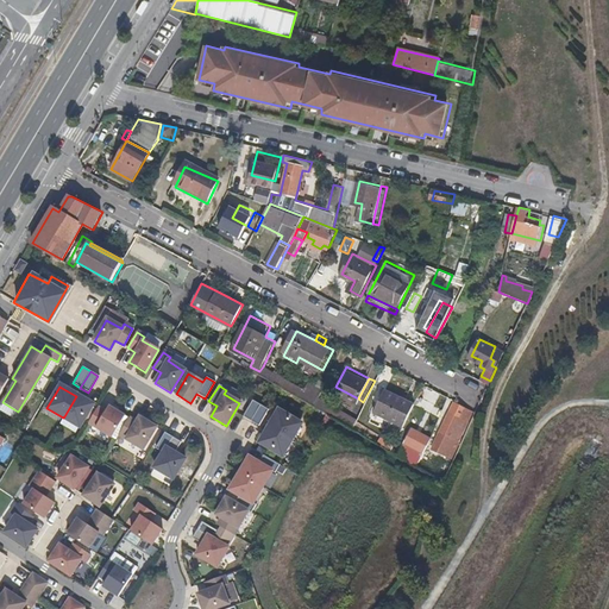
[(376,408),(405,422),(415,401),(387,387),(376,408)]
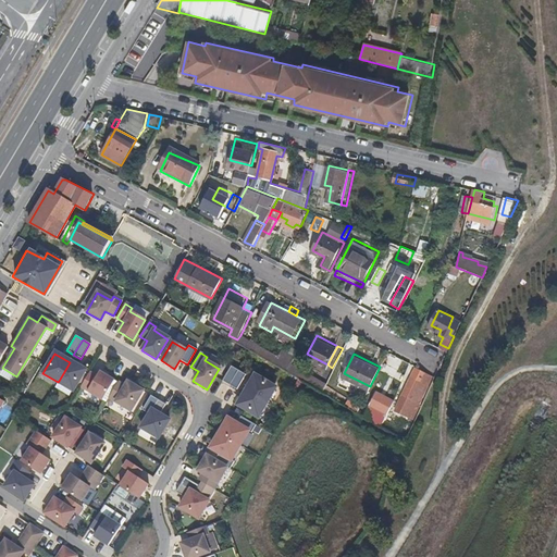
[(84,370),(70,361),(70,362),(59,381),(73,391),(84,370)]
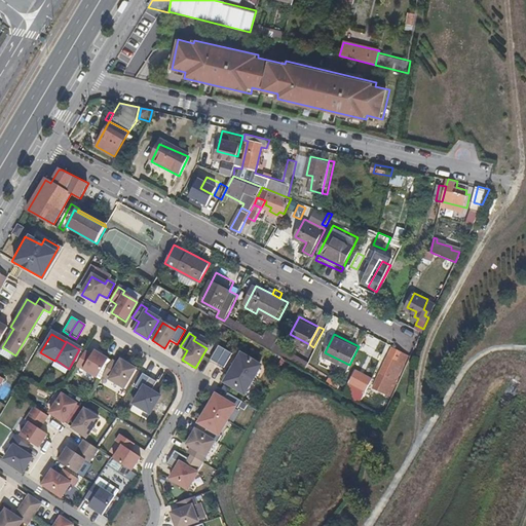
[(288,349),(274,341),(271,347),(285,355),(288,349)]
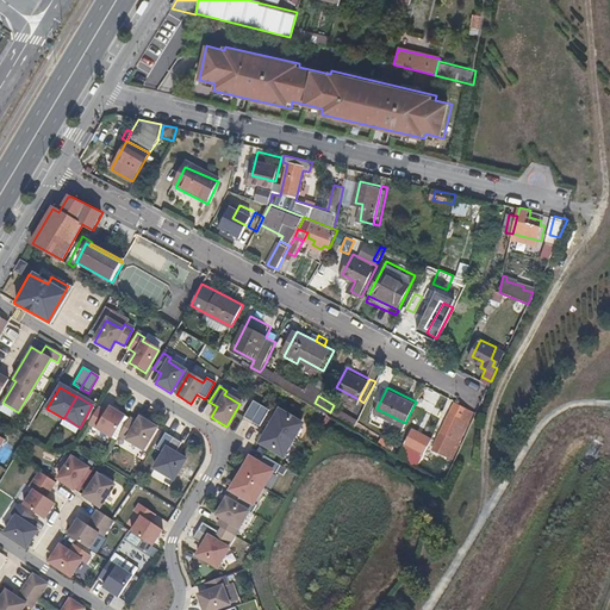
[(268,410),(253,400),(243,416),(259,424),(268,410)]
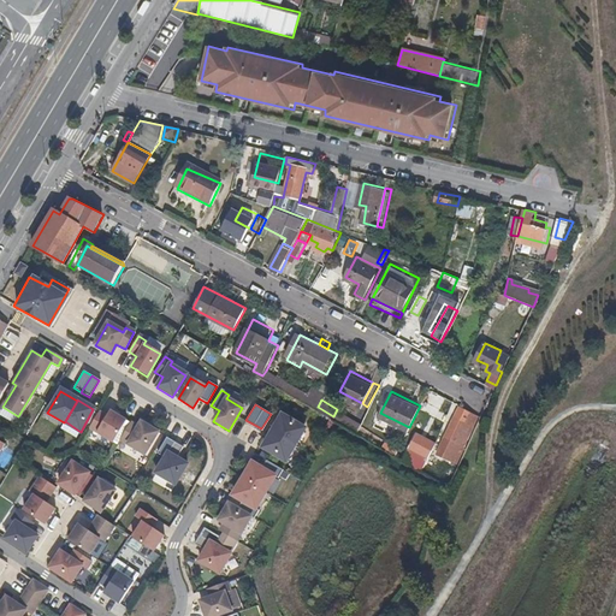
[(308,425),(280,409),(260,445),(286,461),(308,425)]
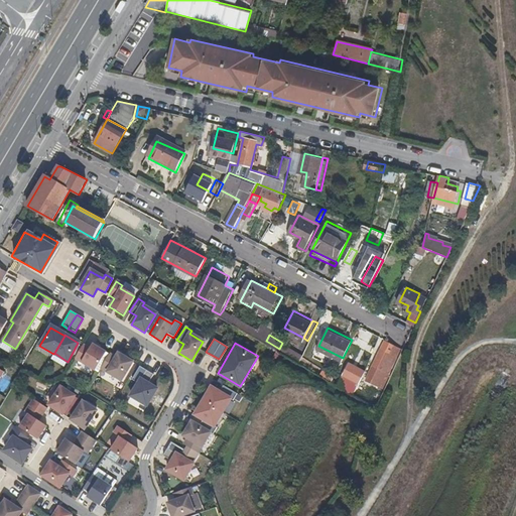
[(302,354),(282,343),(279,349),(299,360),(302,354)]
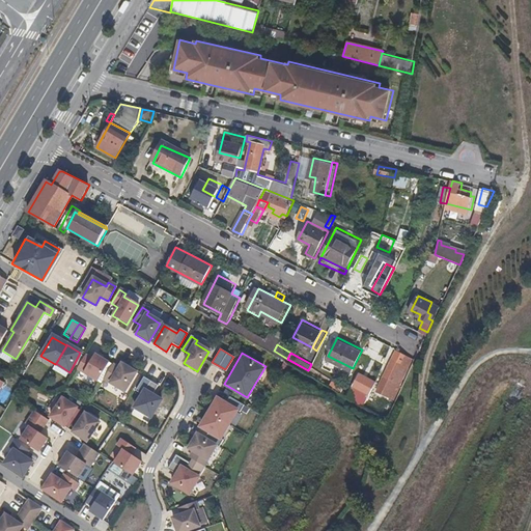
[(91,360),(84,356),(76,370),(96,383),(108,363),(94,355),(91,360)]
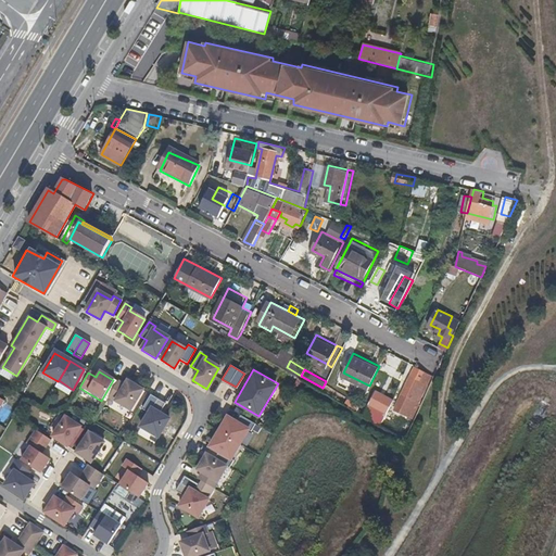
[(422,401),(436,375),(430,373),(427,380),(418,399),(422,401)]
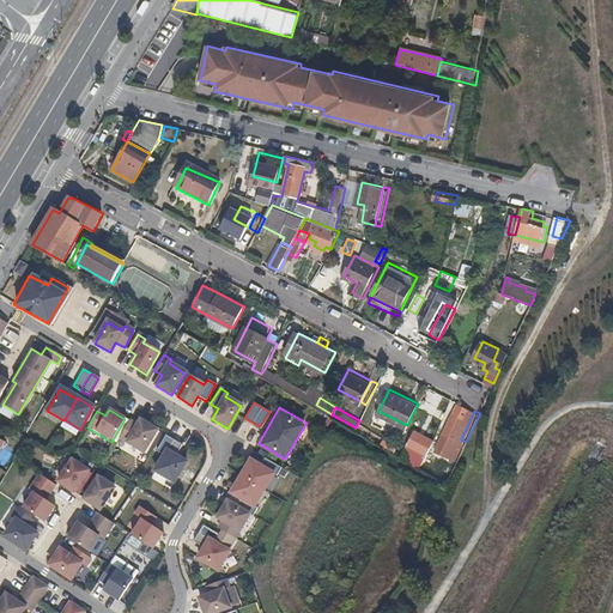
[(461,439),(471,419),(461,414),(451,435),(461,439)]
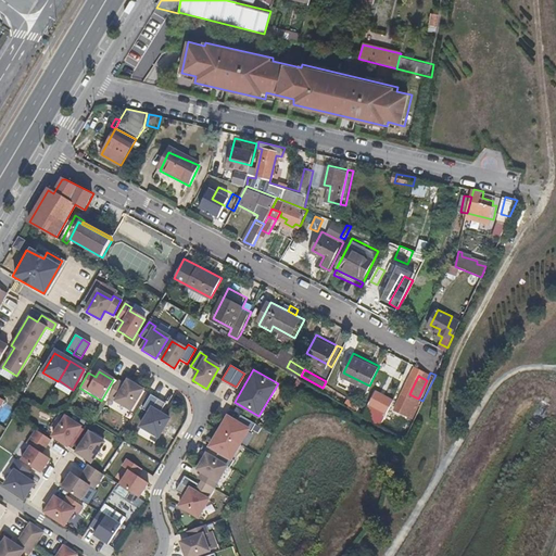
[(124,387),(116,382),(108,397),(129,411),(141,390),(127,381),(124,387)]
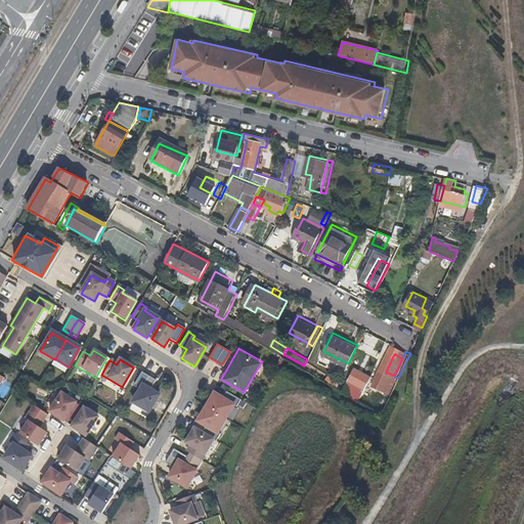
[(373,375),(357,365),(351,378),(367,386),(373,375)]
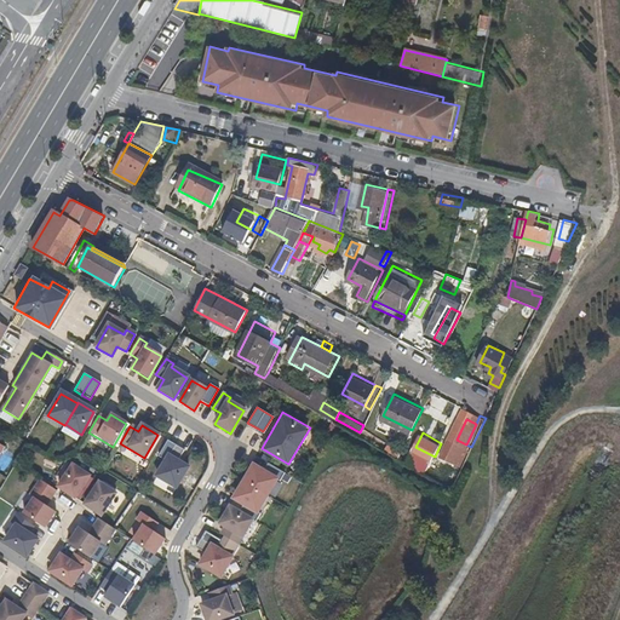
[(190,464),(167,451),(153,475),(176,488),(190,464)]
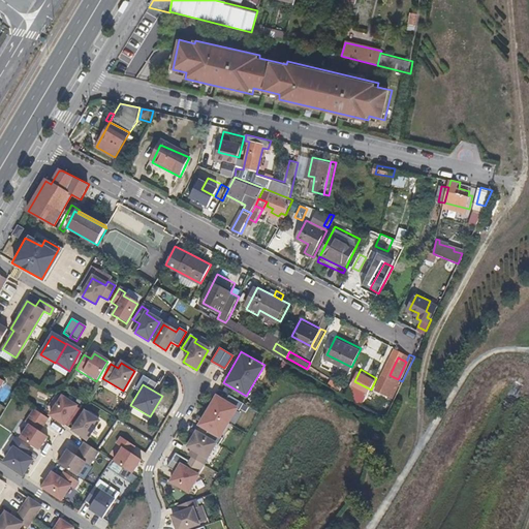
[(239,406),(215,393),(196,424),(220,438),(239,406)]
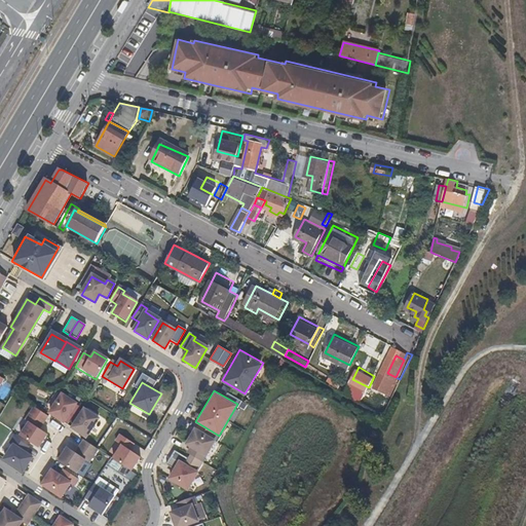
[(76,402),(61,391),(47,412),(63,422),(76,402)]
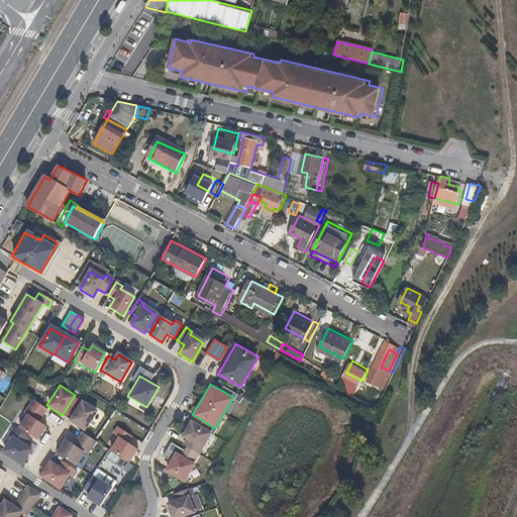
[(97,410),(81,399),(69,419),(85,429),(97,410)]
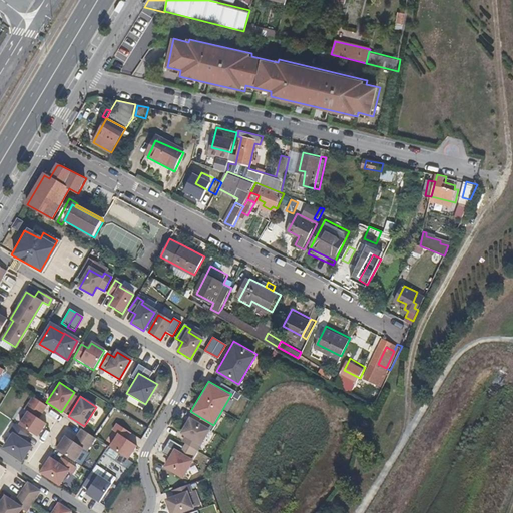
[(45,406),(32,398),(25,409),(28,411),(37,417),(45,406)]
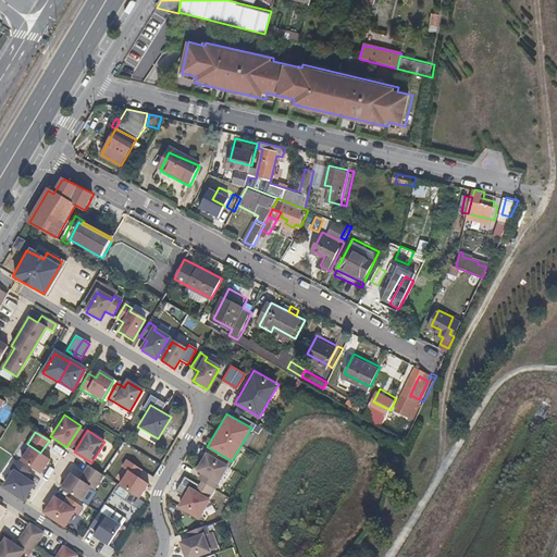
[(40,453),(31,446),(20,460),(39,473),(49,458),(40,453)]
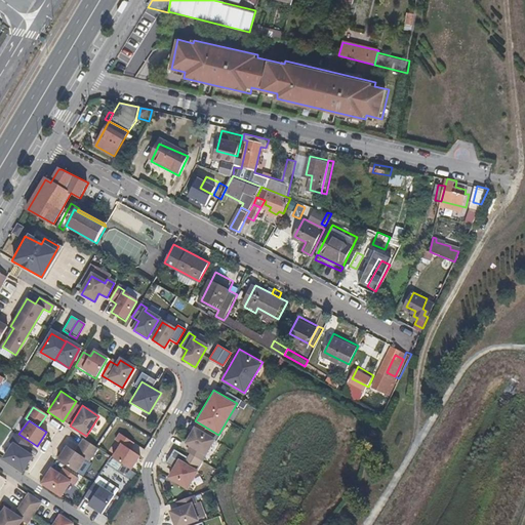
[(215,438),(194,426),(184,443),(205,455),(215,438)]
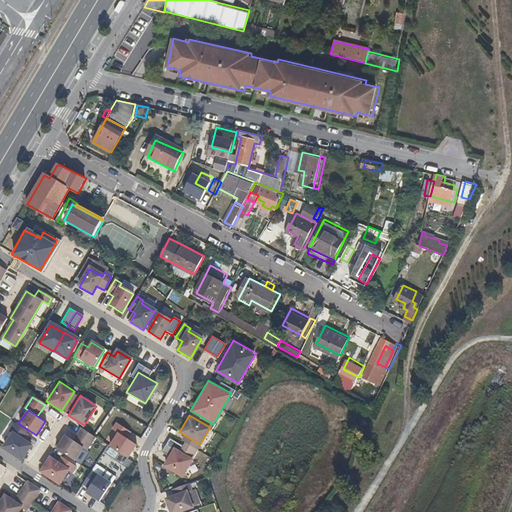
[(81,428),(73,440),(82,446),(87,449),(94,437),(81,428)]
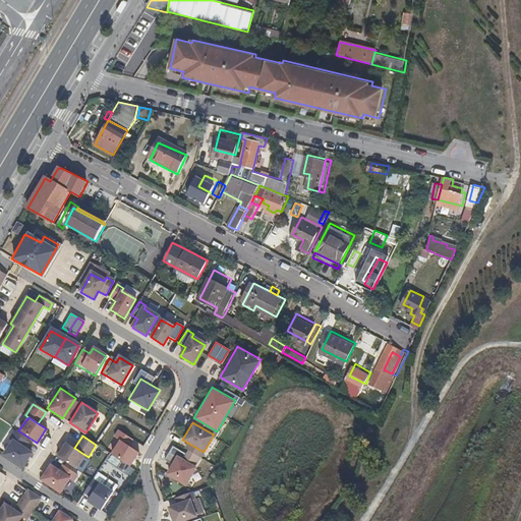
[(32,451),(13,439),(2,454),(21,466),(32,451)]
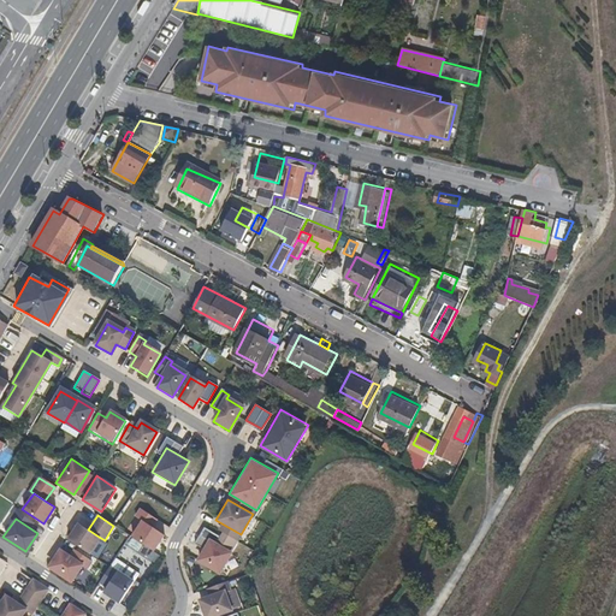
[(164,533),(141,519),(130,534),(153,549),(164,533)]
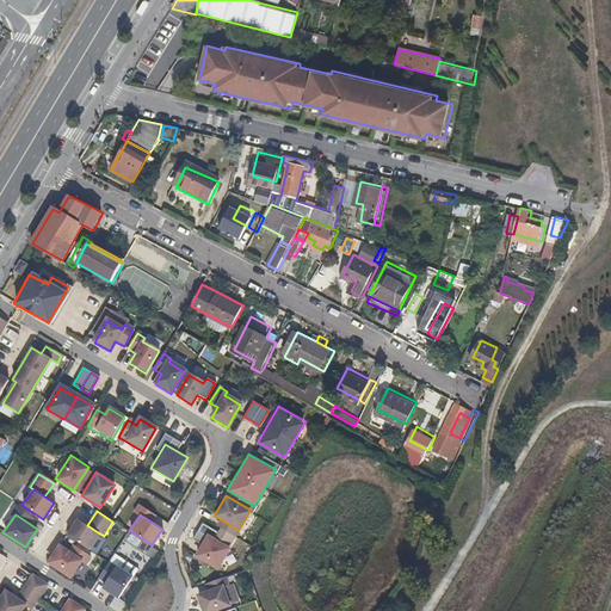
[(87,525),(78,519),(67,535),(87,549),(98,532),(87,525)]
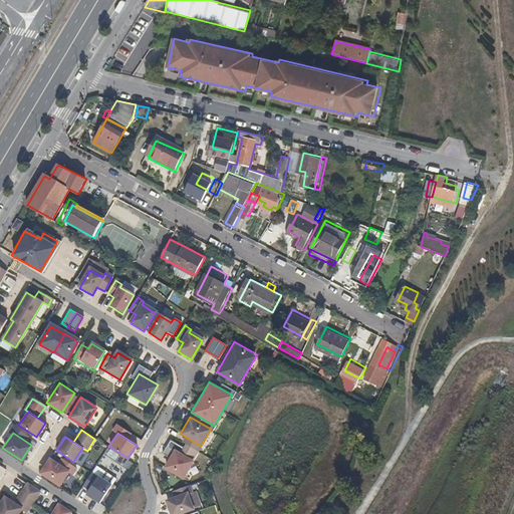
[(194,460),(174,449),(164,467),(183,479),(194,460)]
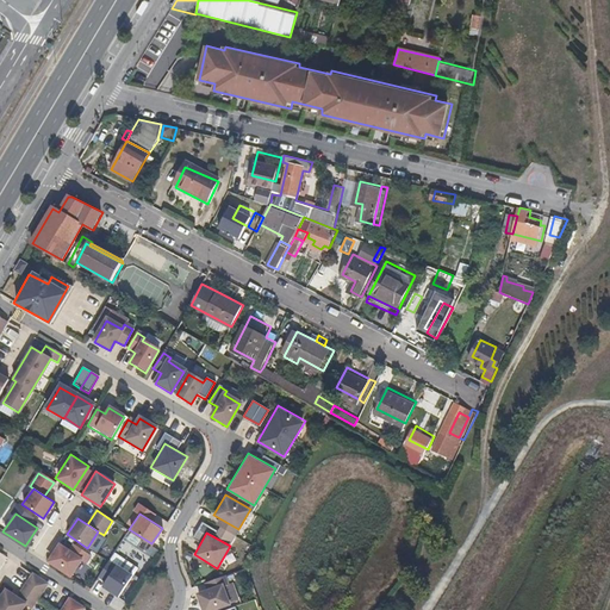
[(82,558),(61,543),(48,561),(70,577),(82,558)]
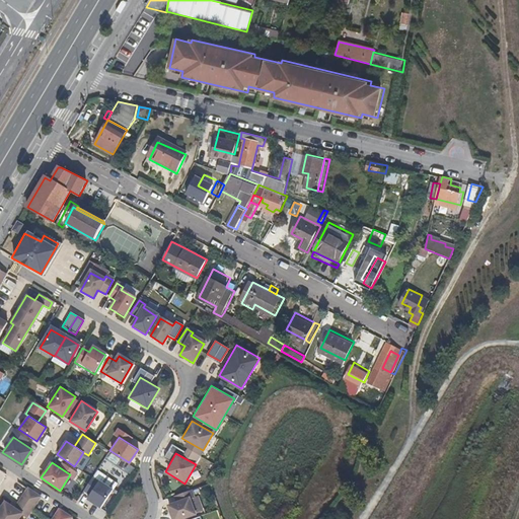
[(113,490),(98,480),(86,499),(100,508),(113,490)]
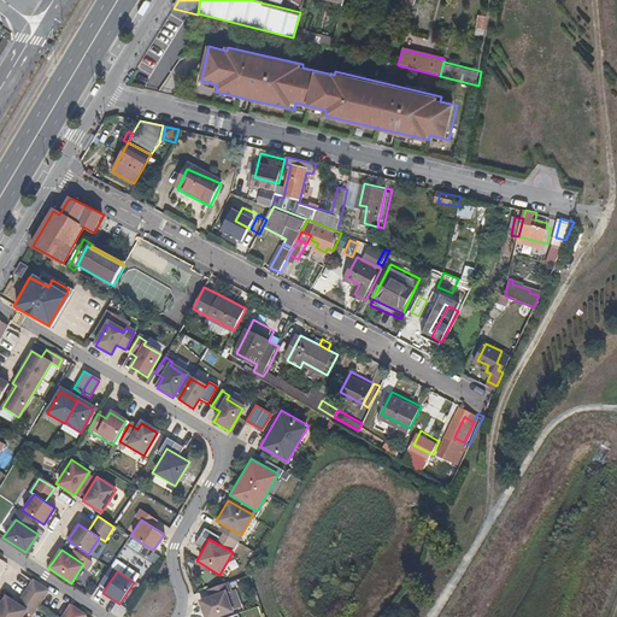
[(17,605),(6,598),(0,605),(0,616),(21,616),(25,611),(30,615),(46,591),(34,582),(17,605)]
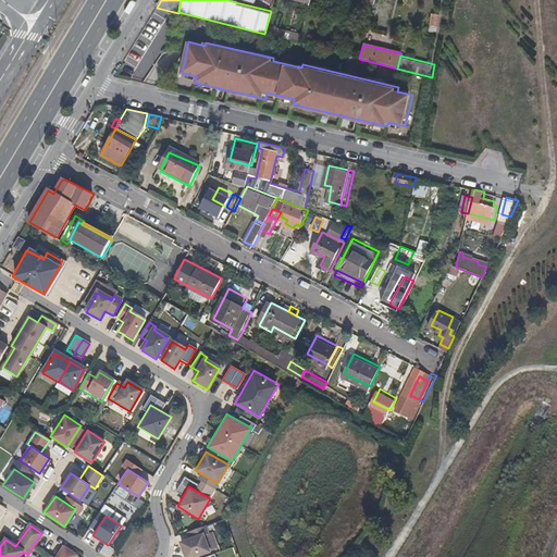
[(203,532),(178,541),(184,556),(195,556),(210,552),(203,532)]
